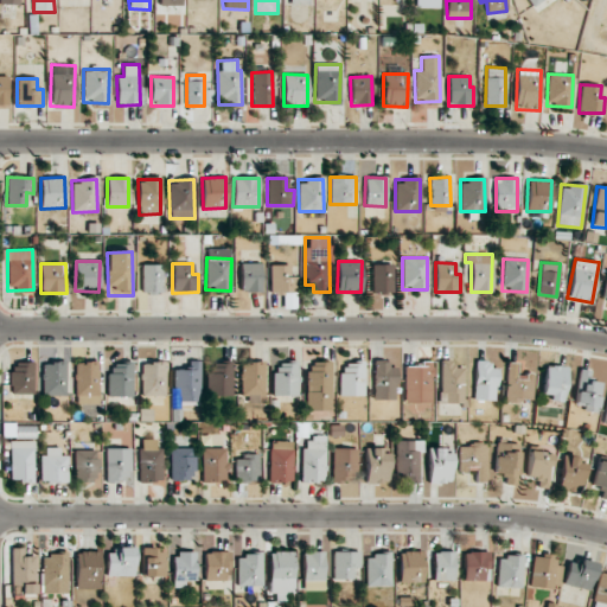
[(261,292),(262,263),(241,263),(241,292),(261,292)]
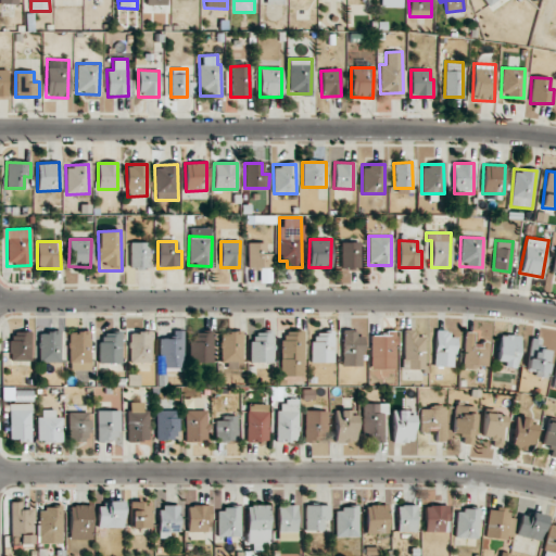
[(129,243),(130,268),(149,267),(148,242),(129,243)]
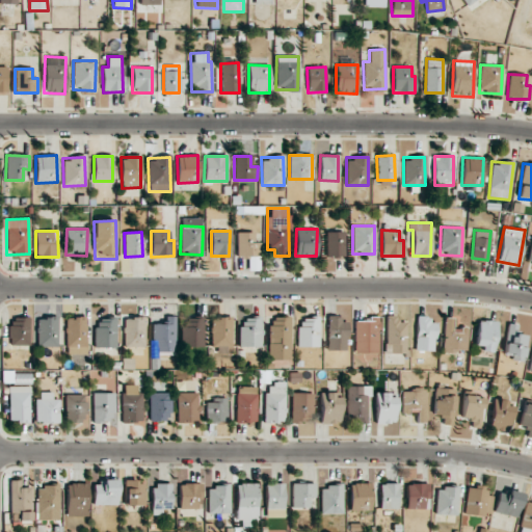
[(254,232),(237,233),(237,257),(248,256),(249,270),(260,270),(259,242),(254,242),(254,232)]
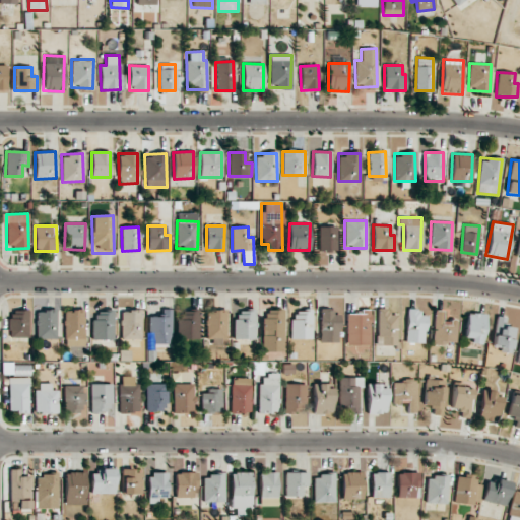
[(318,251),(336,252),(337,226),(319,226),(318,251)]
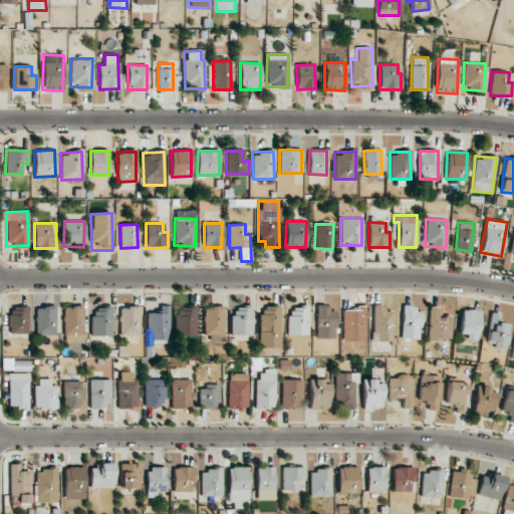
[(372,333),(376,333),(376,341),(392,341),(393,311),(382,311),(383,304),(373,304),(372,333)]
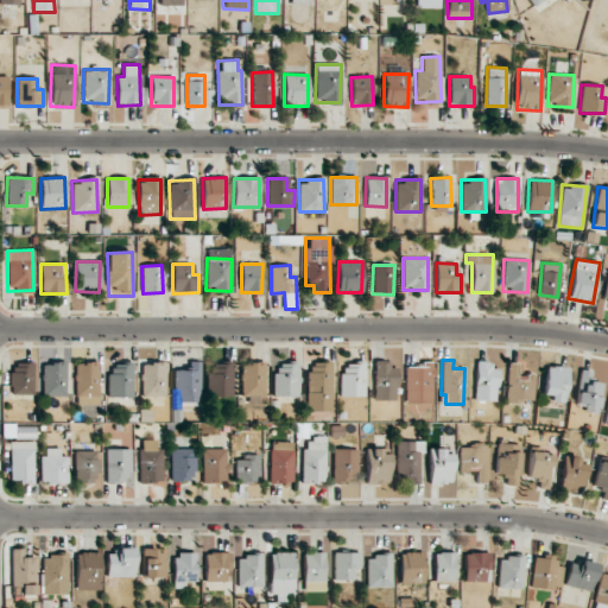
[(141,396),(166,397),(168,362),(143,361),(141,396)]
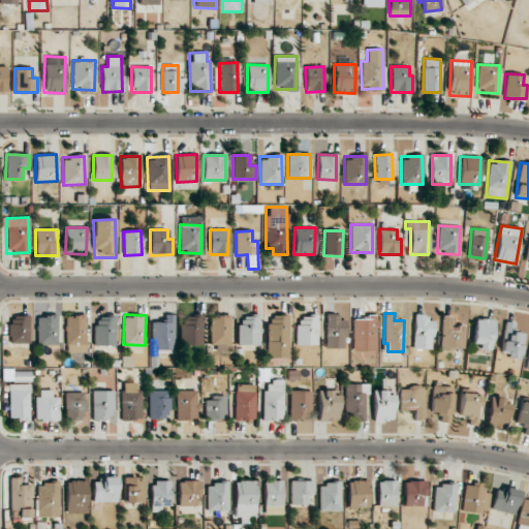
[(163,321),(151,322),(152,338),(156,338),(156,350),(174,349),(173,314),(163,315),(163,321)]
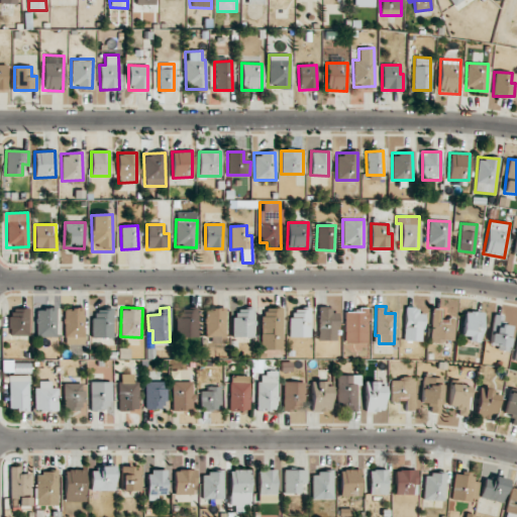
[(178,307),(177,336),(198,337),(198,307),(178,307)]
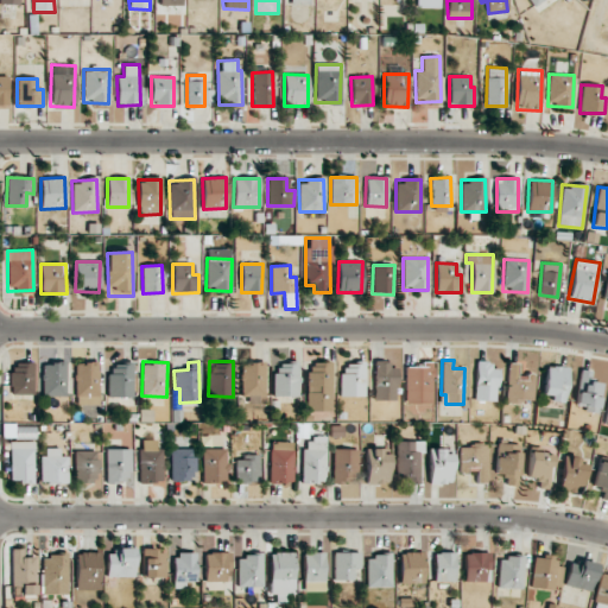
[(330,361),(306,362),(308,411),(331,411),(330,361)]
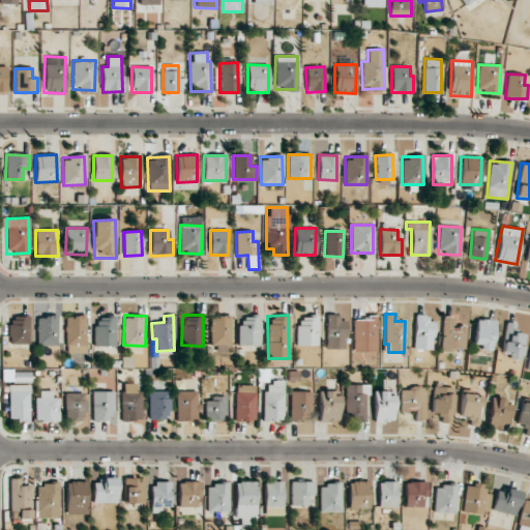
[(434,321),(428,321),(428,315),(415,315),(413,349),(433,350),(434,321)]
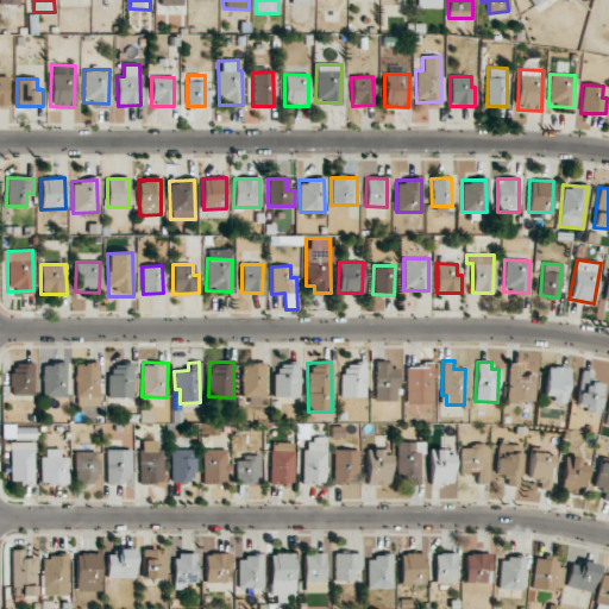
[(35,363),(11,363),(11,396),(33,396),(35,363)]
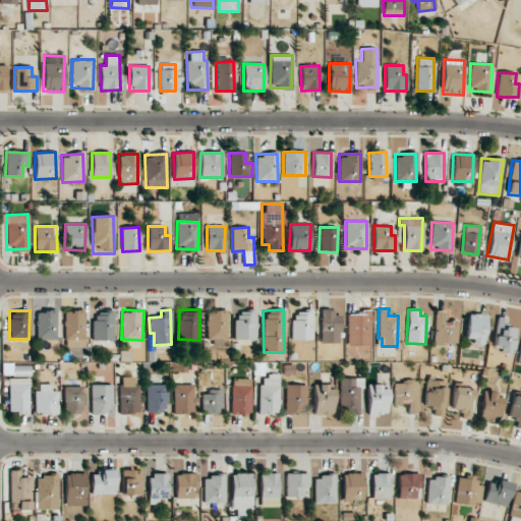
[(37,340),(57,339),(56,310),(36,311),(37,340)]
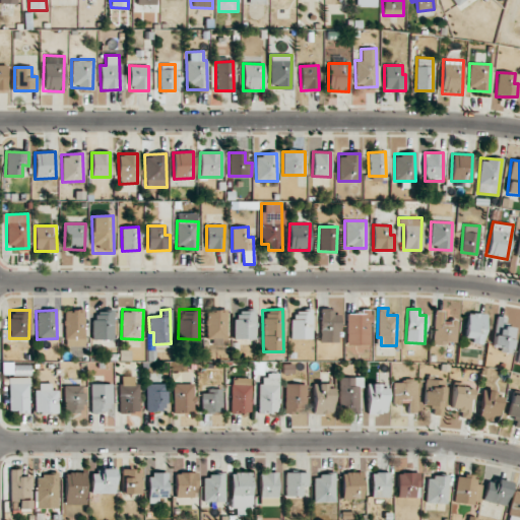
[(64,310),(65,346),(84,345),(83,310),(64,310)]
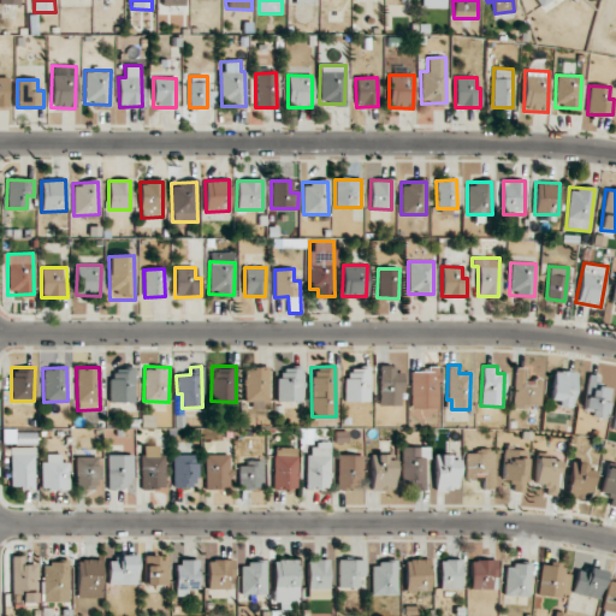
[(111,402),(134,402),(135,367),(111,367),(111,402)]
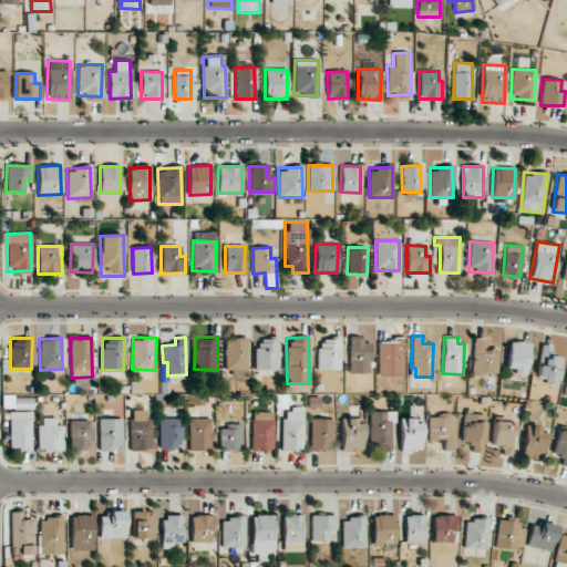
[(247,338),(226,338),(225,369),(246,370),(247,338)]
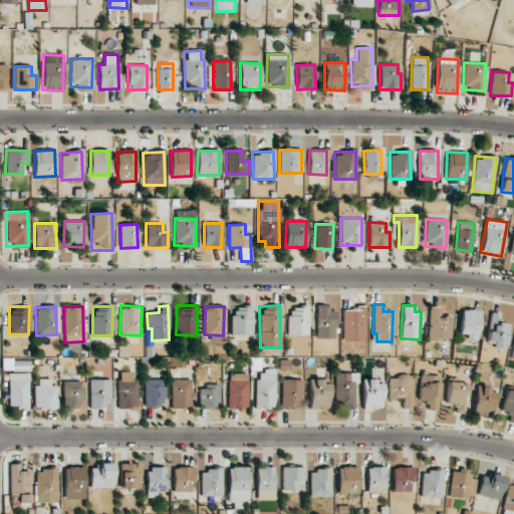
[(252,335),(252,306),(232,306),(232,334),(252,335)]
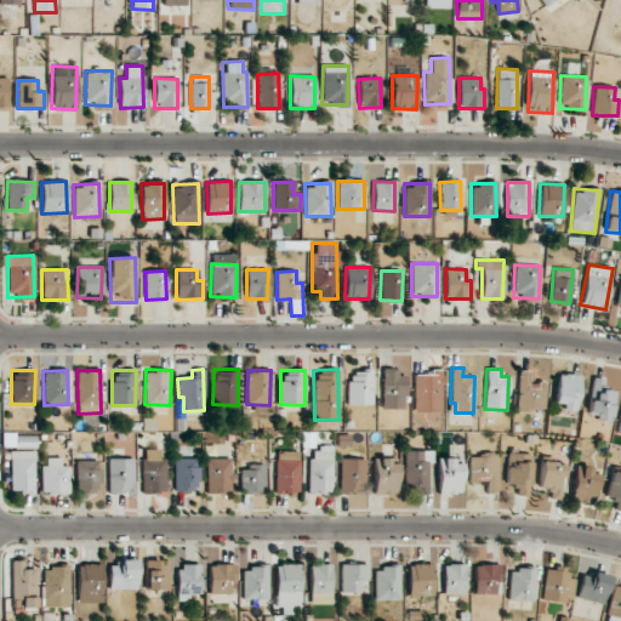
[(371,370),(348,370),(347,405),(371,405),(371,370)]
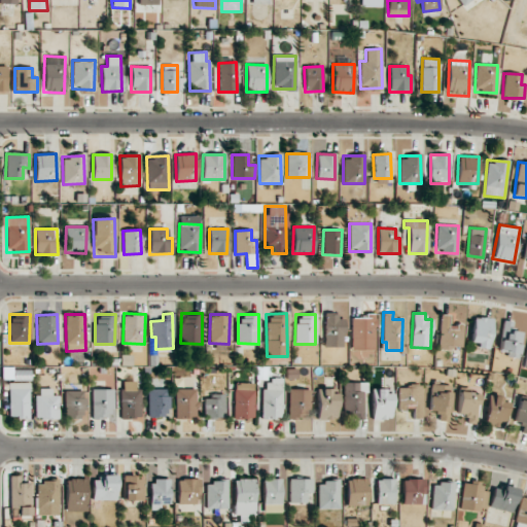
[(351,350),(375,349),(374,314),(365,314),(365,318),(351,318),(351,350)]
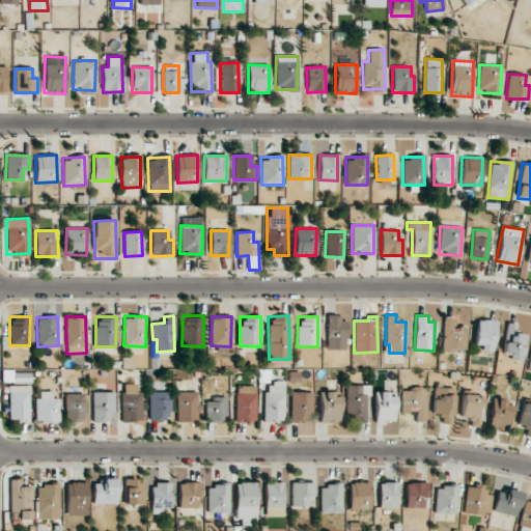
[(345,350),(346,317),(328,317),(327,350),(345,350)]
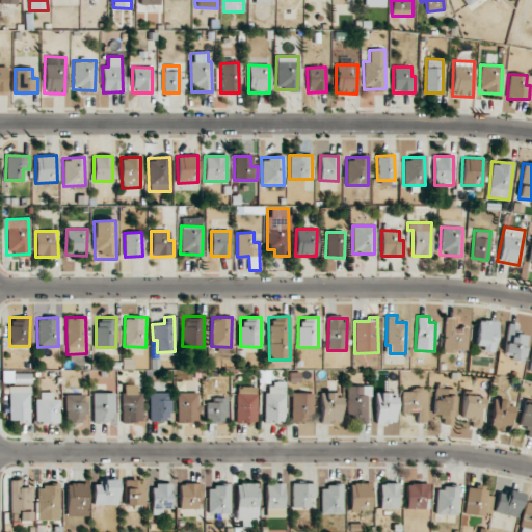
[(453,318),(444,318),(443,351),(467,352),(467,330),(452,329),(453,318)]
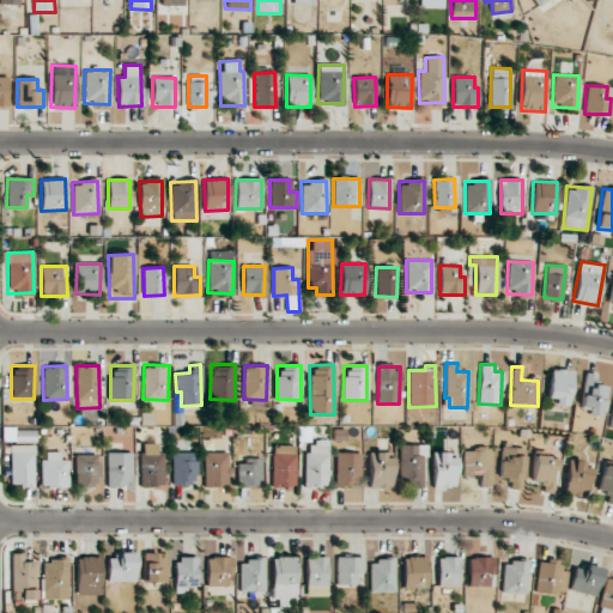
[(547,405),(570,405),(571,370),(548,369),(547,405)]
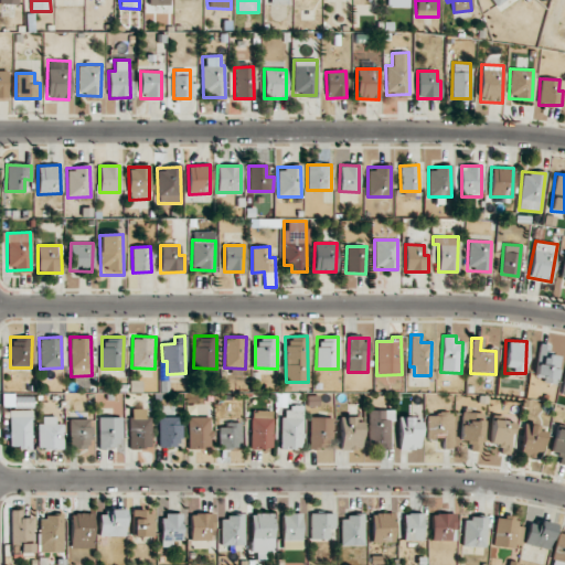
[(550,354),(551,344),(537,343),(535,376),(544,376),(543,382),(555,383),(558,355),(550,354)]
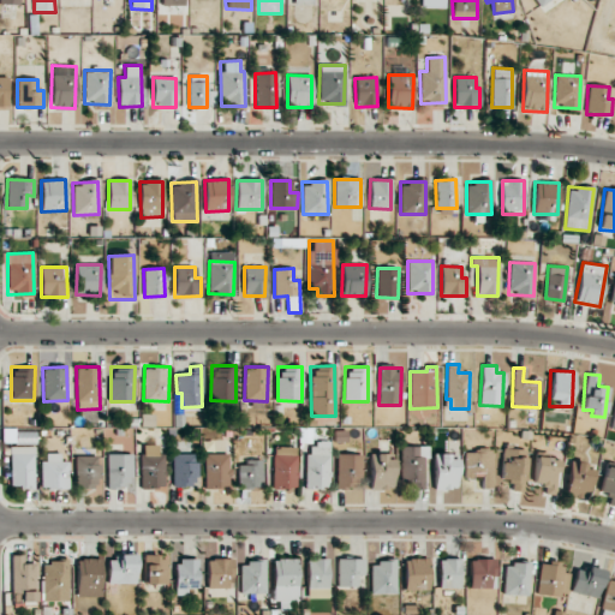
[(1,429),(3,445),(36,443),(35,428),(1,429)]
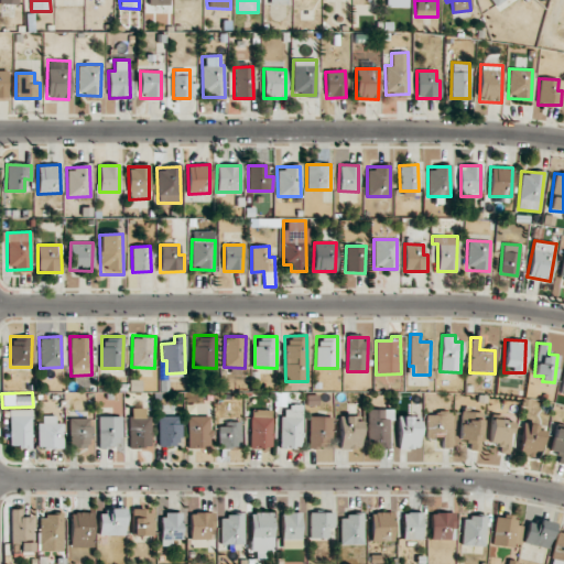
[(31,447),(32,410),(10,409),(8,446),(31,447)]
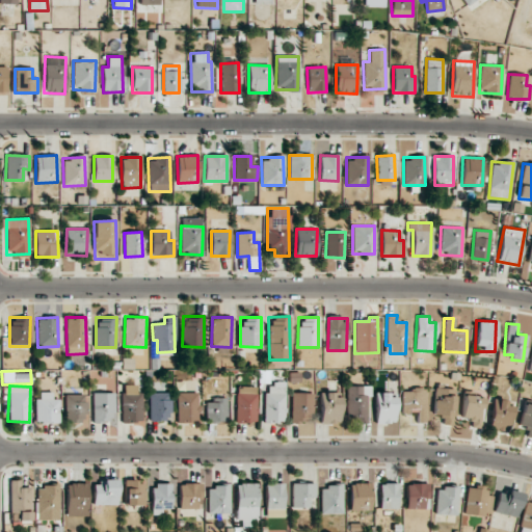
[(369,386),(348,386),(347,424),(368,424),(369,386)]
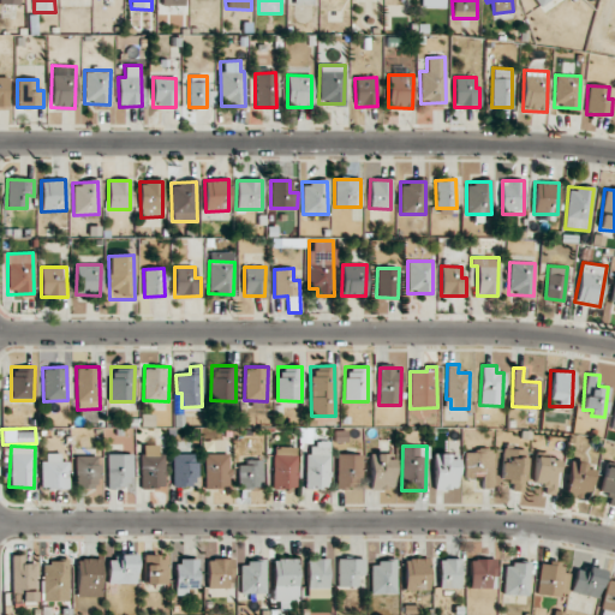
[(306,489),(328,489),(330,447),(308,447),(306,489)]
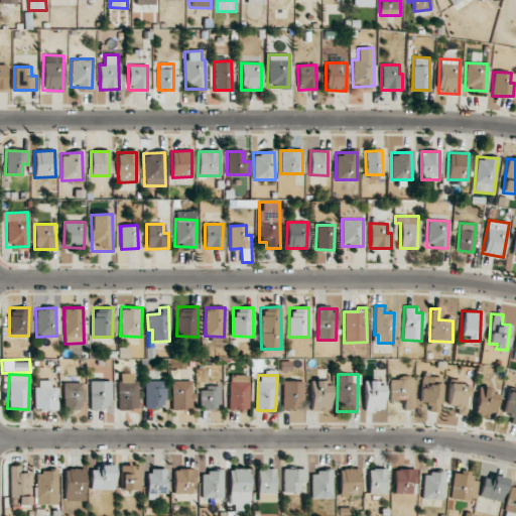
[(428,403),(428,412),(439,412),(440,377),(421,376),(420,402),(428,403)]
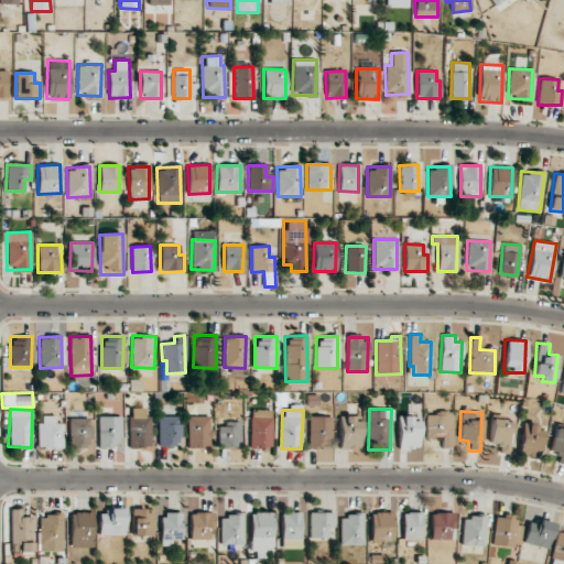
[(426,413),(427,438),(442,437),(442,447),(452,447),(451,412),(426,413)]
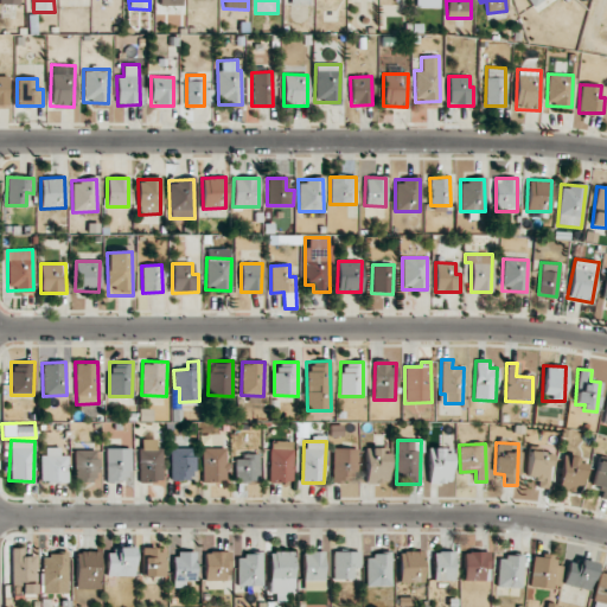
[(68,455),(59,455),(59,447),(42,447),(42,483),(68,483),(68,455)]
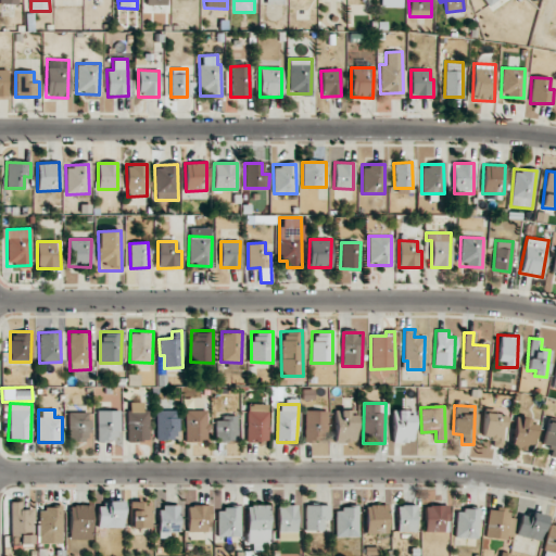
[(122,411),(97,411),(98,443),(122,442),(122,411)]
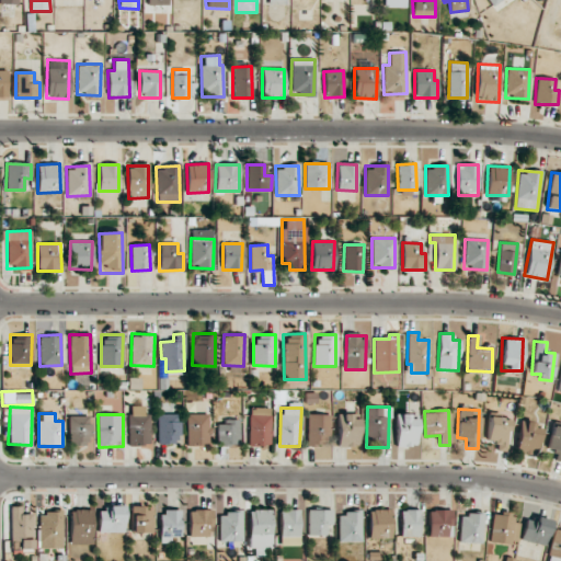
[(150,414),(128,414),(128,446),(150,446),(150,414)]
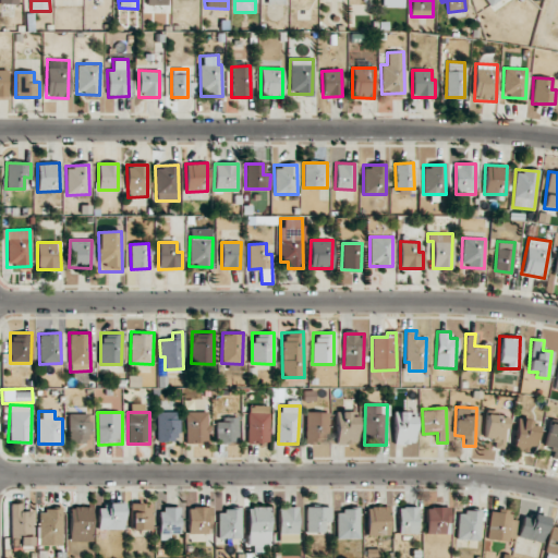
[(156,440),(179,440),(179,412),(157,412),(156,440)]
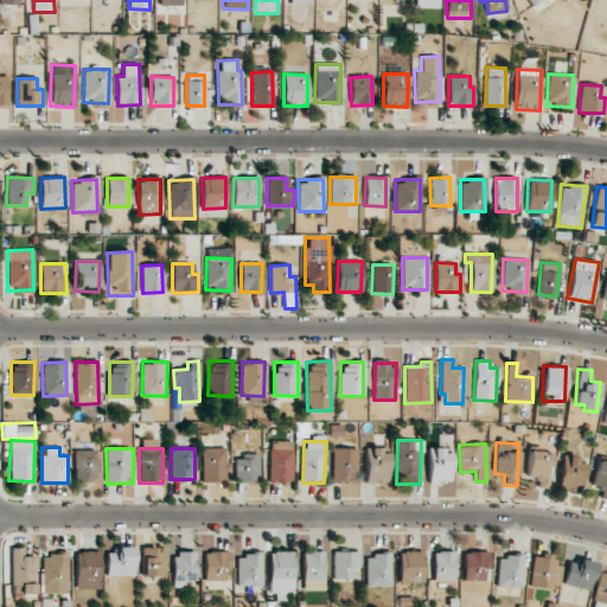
[(203,484),(227,483),(225,448),(202,448),(203,484)]
